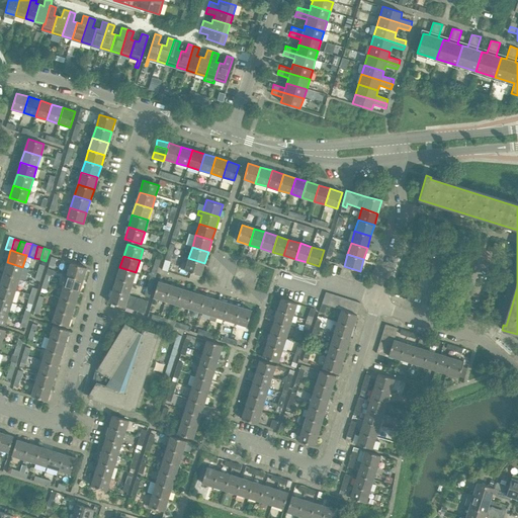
[(200,275),(204,263),(188,258),(185,270),(200,275)]
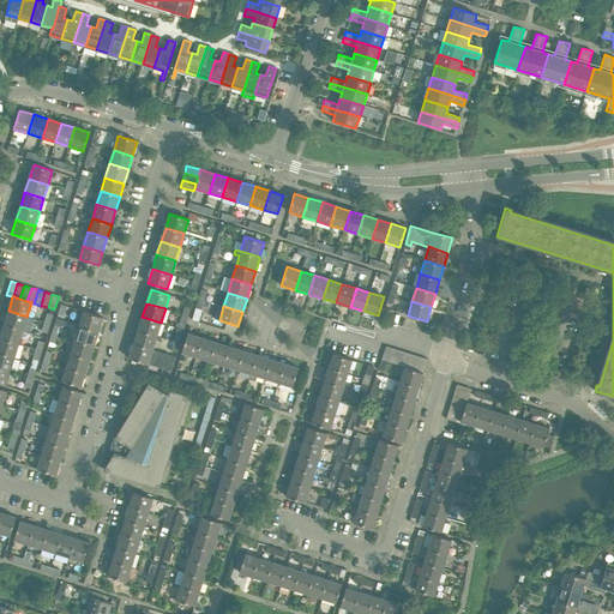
[(23,330),(26,317),(8,311),(4,325),(23,330)]
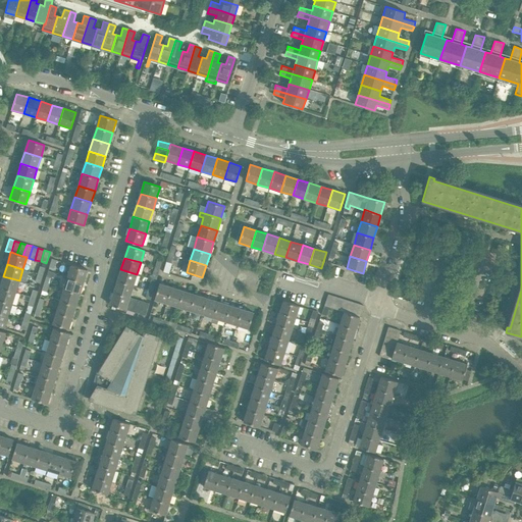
[(84,281),(87,270),(71,265),(67,277),(84,281)]
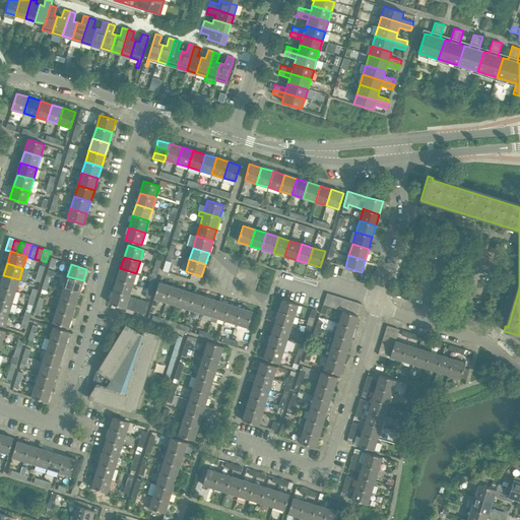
[(133,284),(136,273),(120,268),(117,279),(133,284)]
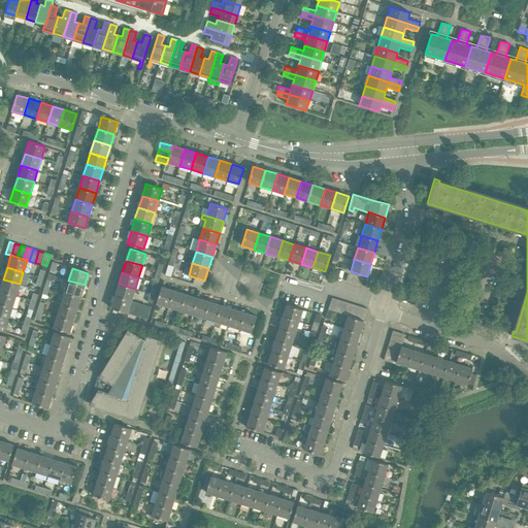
[(0,291),(15,296),(20,284),(3,279),(0,289),(0,291)]
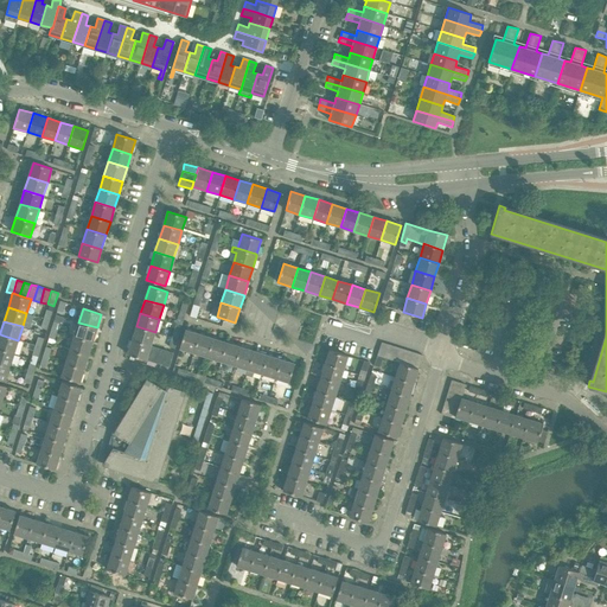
[(93,342),(97,327),(78,323),(74,336),(93,342)]
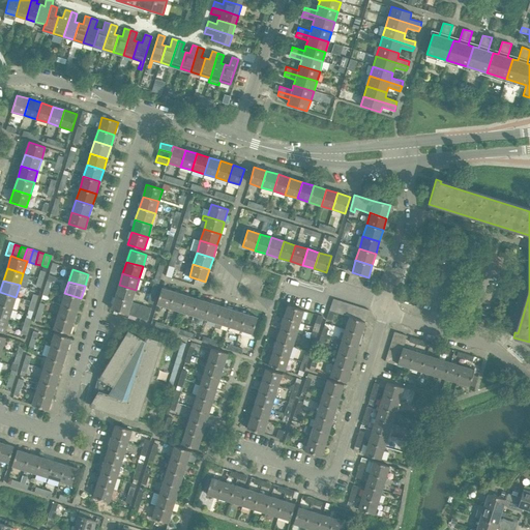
[(131,302),(136,290),(119,285),(115,297),(131,302)]
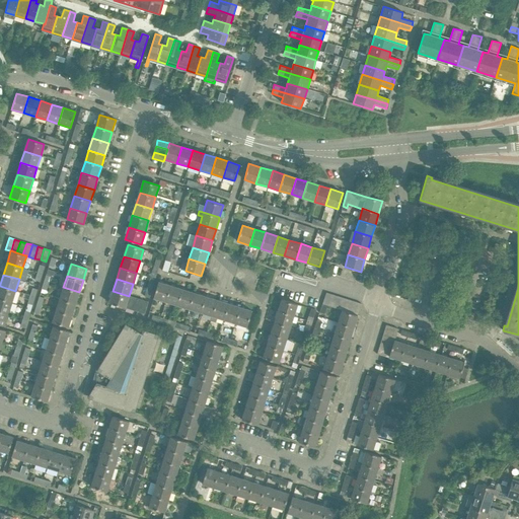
[(165,301),(170,286),(158,282),(153,298),(165,301)]
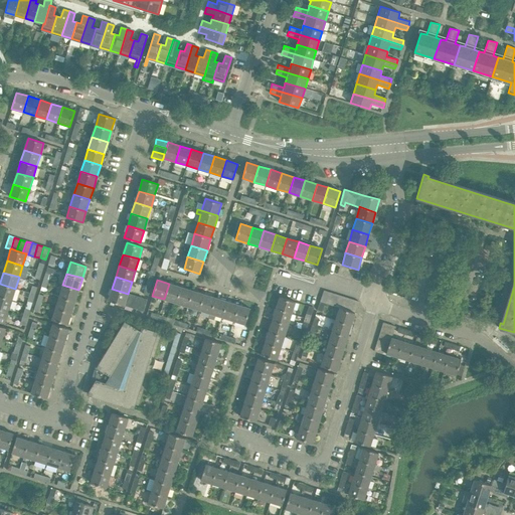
[(0,296),(12,300),(15,289),(0,284),(0,296)]
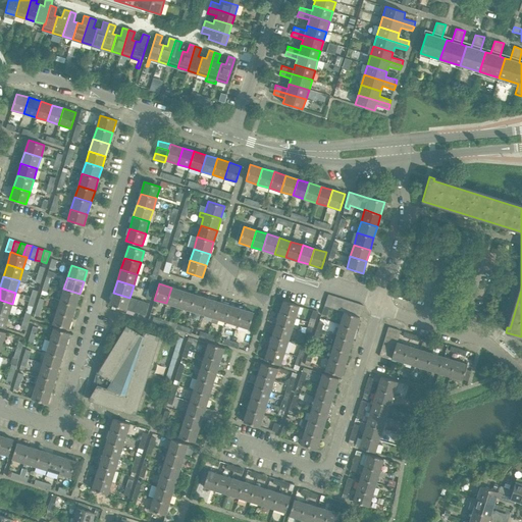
[(178,307),(183,291),(171,288),(166,303),(165,307),(169,309),(171,305),(178,307)]
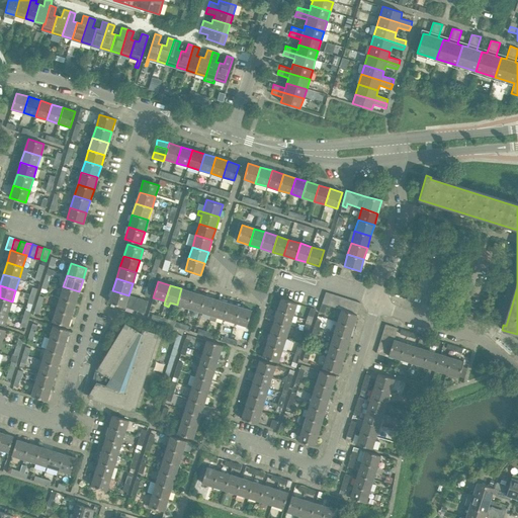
[(76,303),(79,291),(63,286),(60,297),(76,303)]
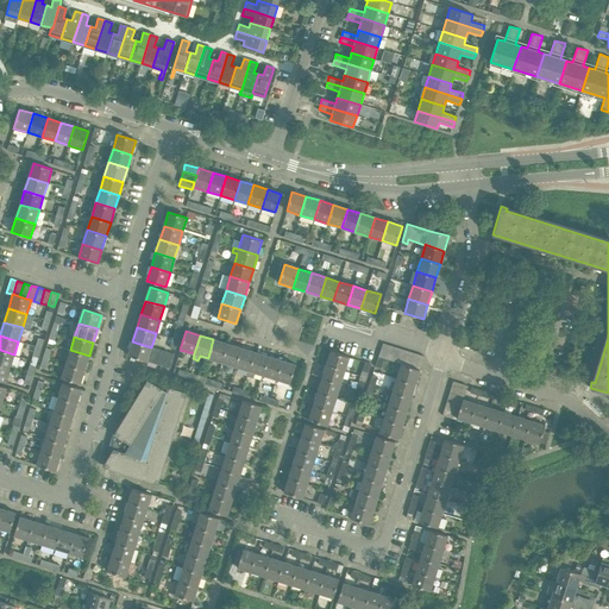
[(221,362),(227,344),(213,339),(208,358),(221,362)]
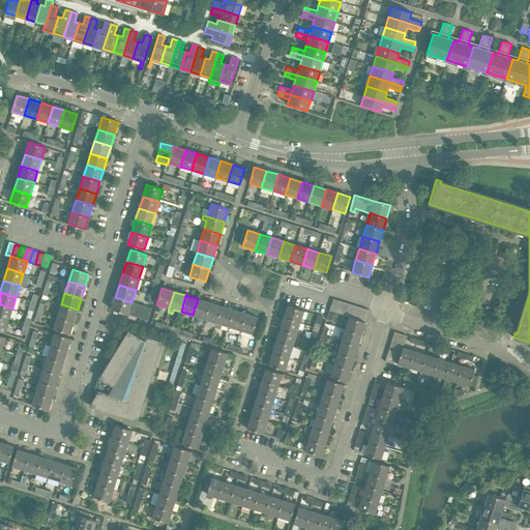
[(151,308),(131,302),(115,297),(111,310),(147,320),(151,308)]
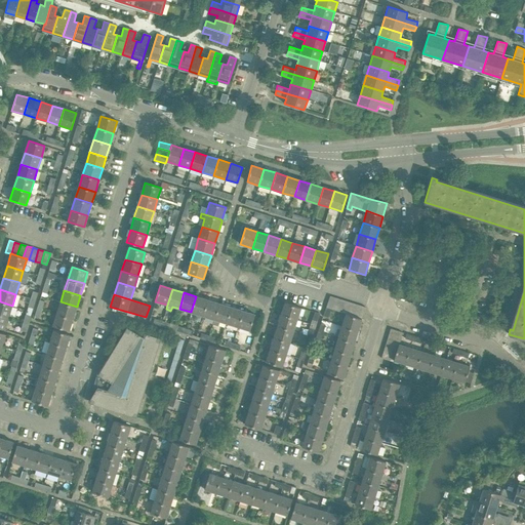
[(202,316),(207,299),(196,296),(191,312),(202,316)]
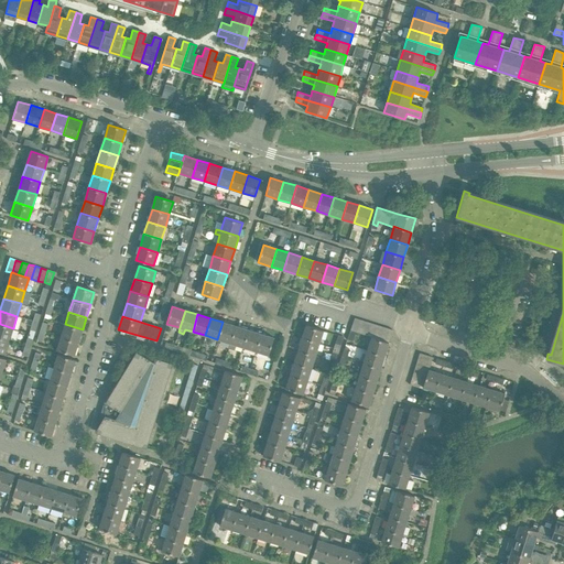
[(357,333),(360,320),(355,318),(350,331),(356,332),(357,333)]
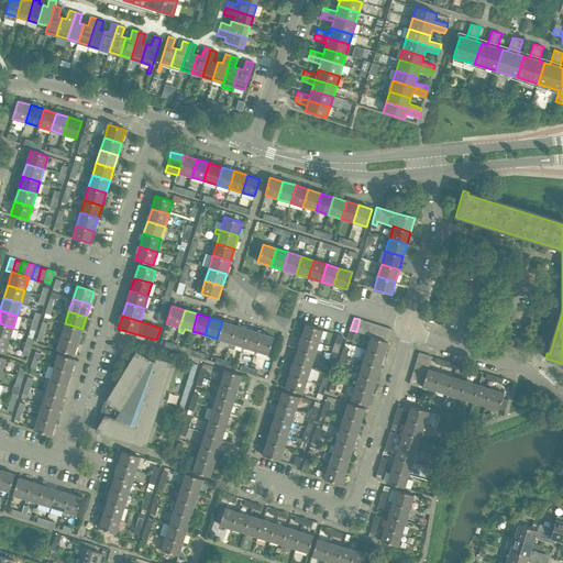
[(363,334),(366,321),(360,319),(356,332),(363,334)]
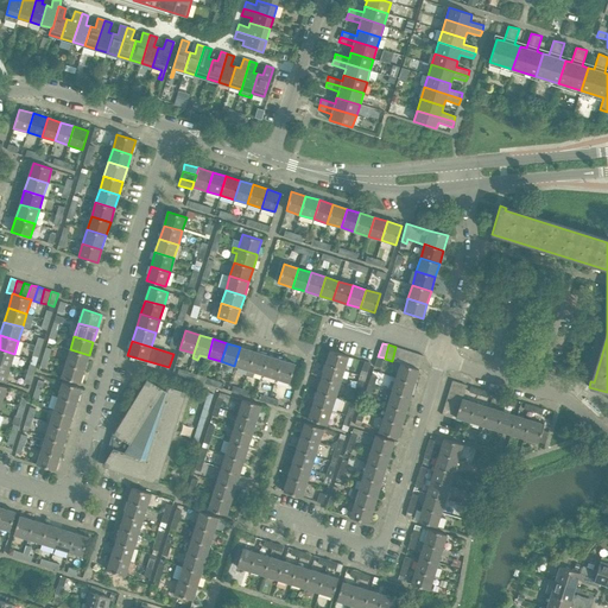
[(248,371),(254,352),(240,347),(234,366),(248,371)]
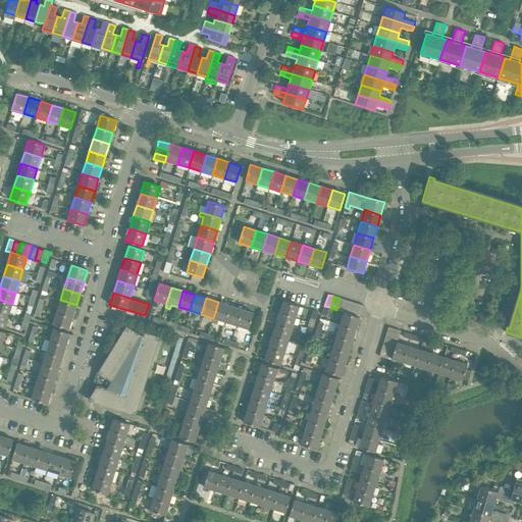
[(342,311),(346,300),(340,298),(336,310),(342,311)]
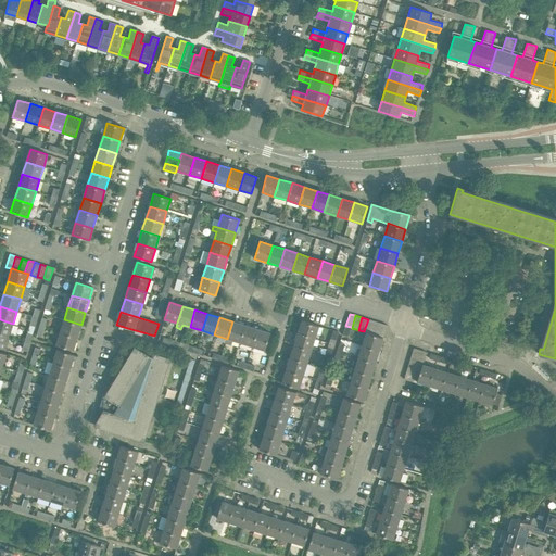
[(0,333),(9,337),(13,324),(0,319),(0,333)]
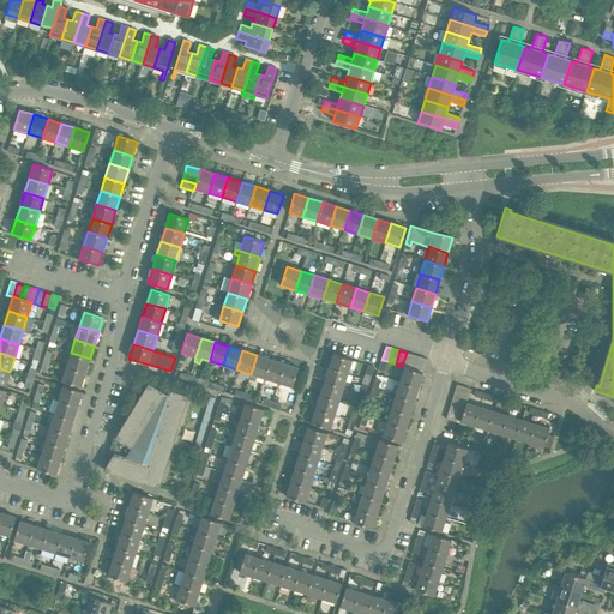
[(85,373),(90,359),(71,353),(66,367),(85,373)]
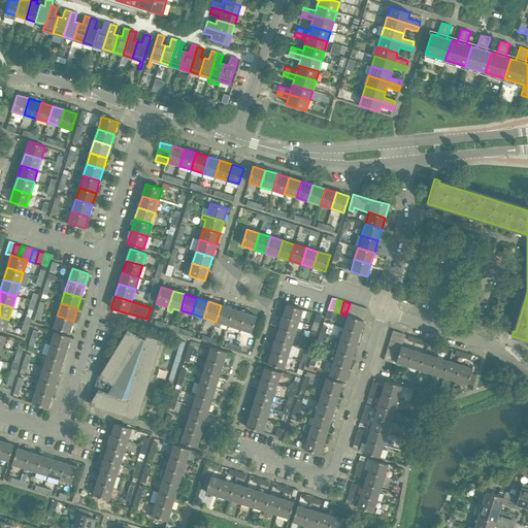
[(352,317),(356,305),(350,303),(345,315),(348,316),(352,317)]
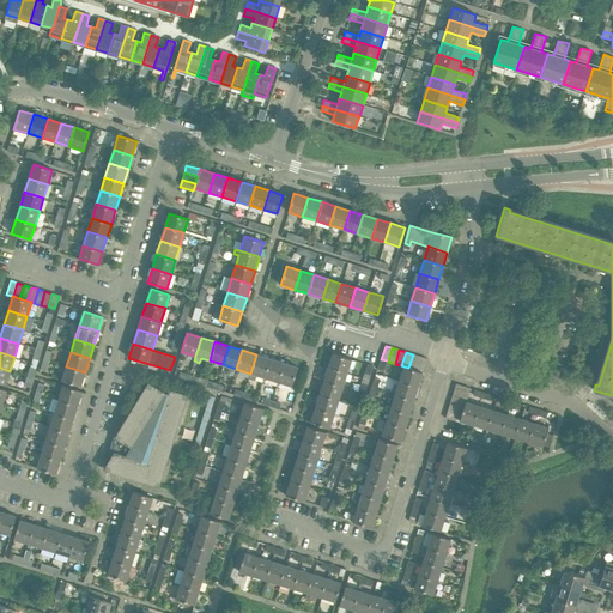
[(347,374),(351,359),(333,353),(328,368),(347,374)]
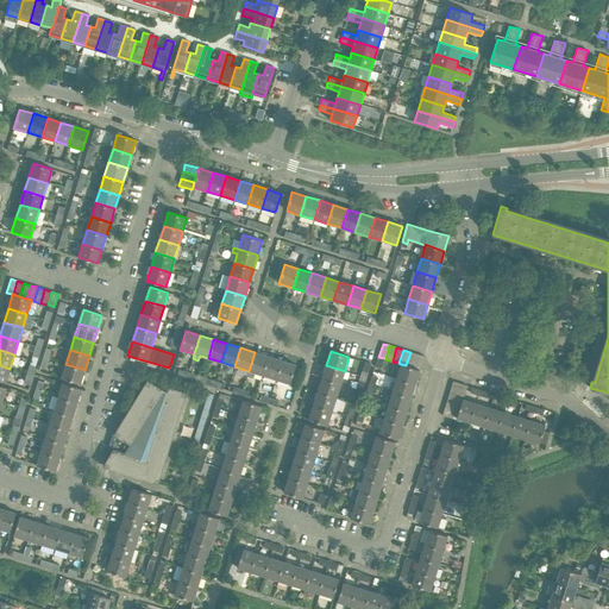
[(262,375),(268,356),(255,352),(249,371),(248,374),(253,376),(255,372),(262,375)]
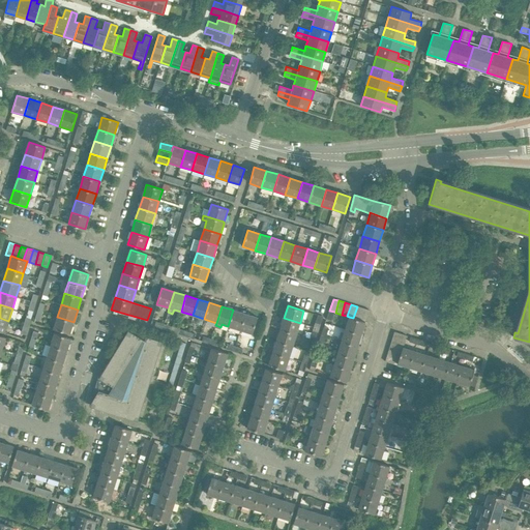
[(359,320),(362,308),(357,306),(353,318),(359,320)]
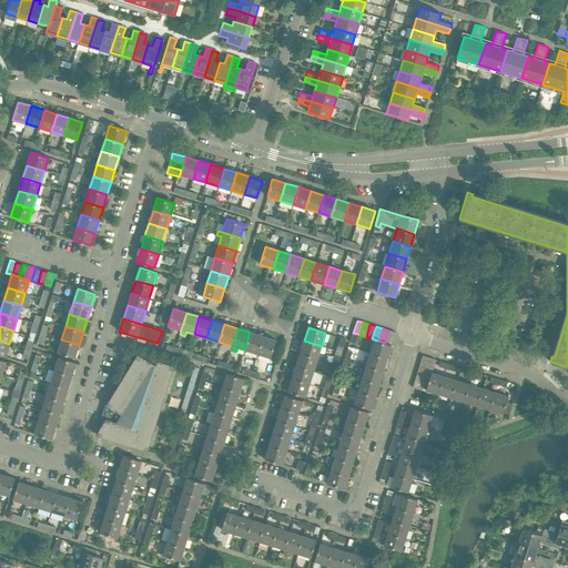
[(392,345),(395,332),(388,331),(385,343),(392,345)]
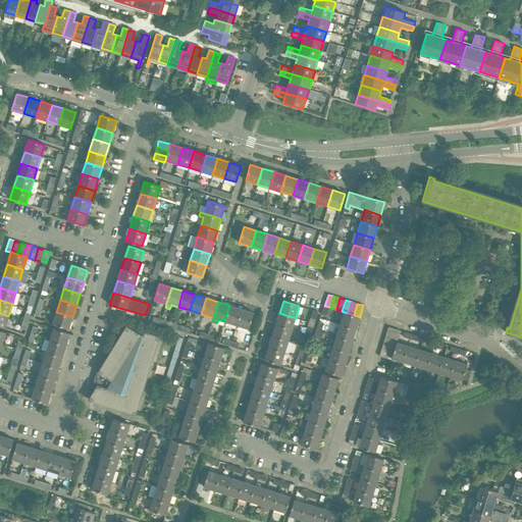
[(237,325),(242,309),(229,305),(224,321),(237,325)]
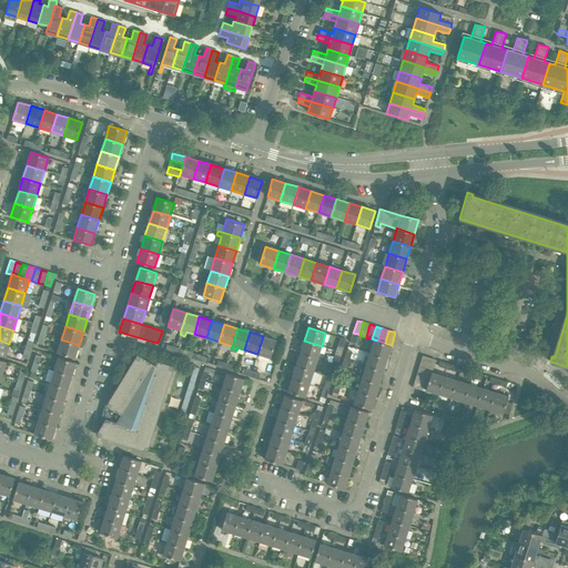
[(271,357),(275,341),(263,336),(257,354),(271,357)]
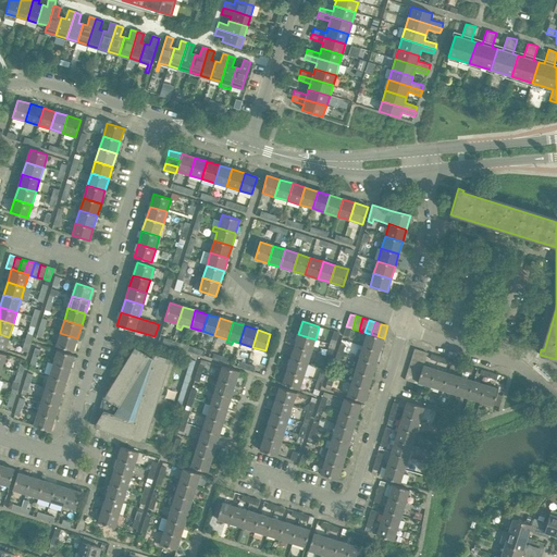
[(74,351),(77,338),(60,333),(57,346),(74,351)]
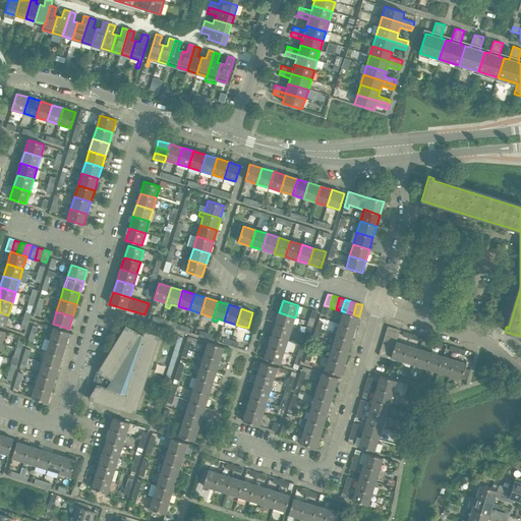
[(353,314),(347,312),(343,311),(339,324),(355,329),(359,316),(353,314)]
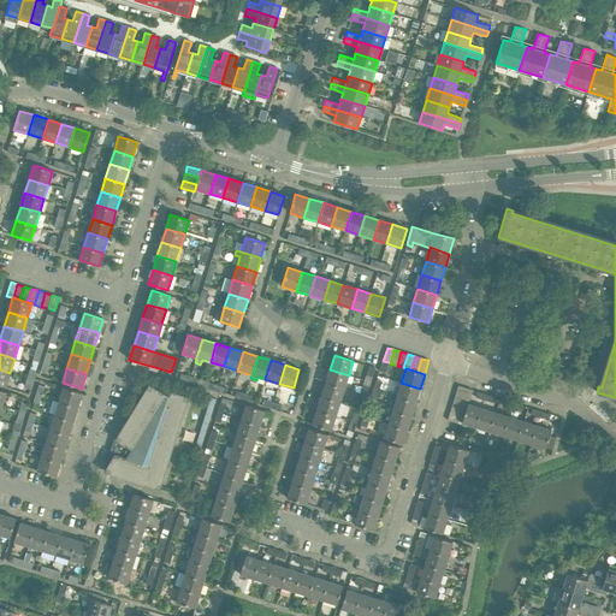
[(0,385),(6,388),(10,373),(0,369),(0,385)]
